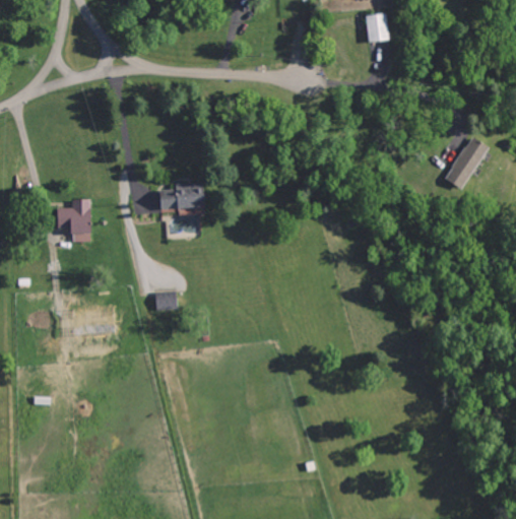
[(387,13),(367,14),(368,41),(388,40),(387,13)]
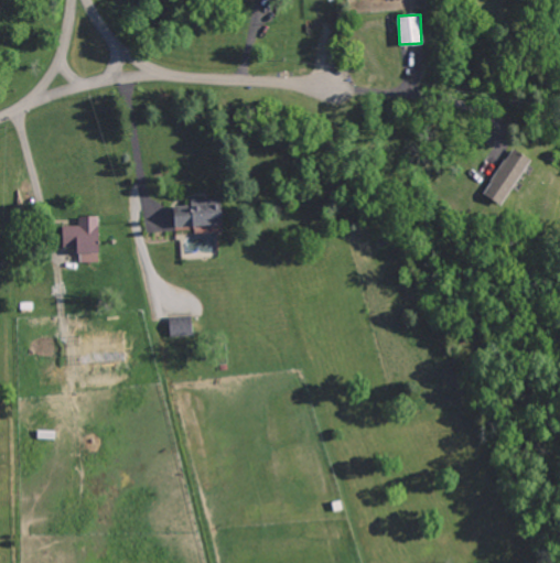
[(501,206),(530,161),(513,149),(483,194),(501,206)]
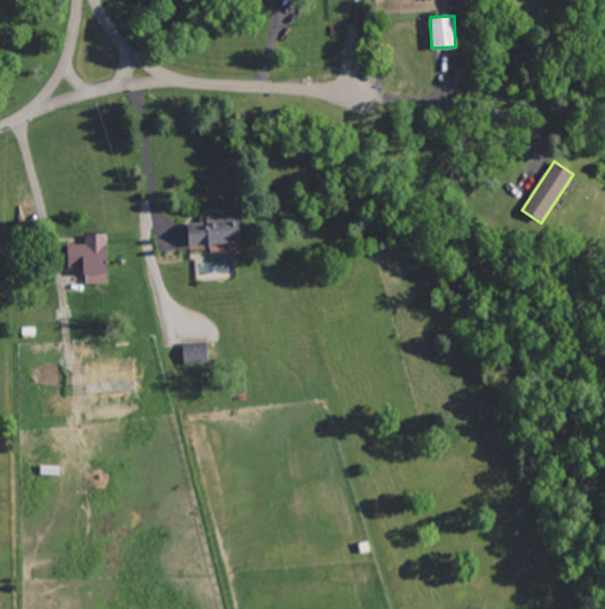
[(206,222),(186,222),(187,244),(238,243),(237,213),(206,215),(206,222)]
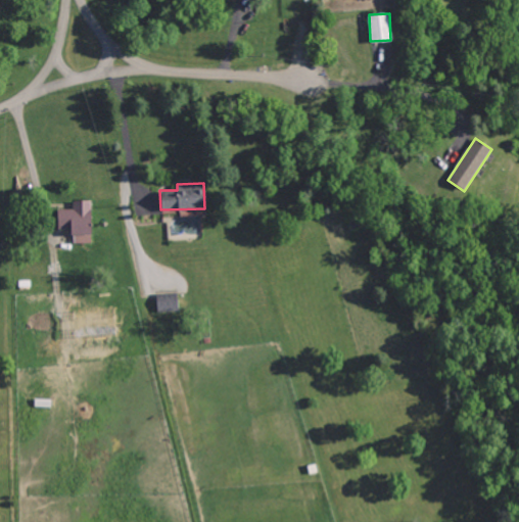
[(92,242),(91,200),(73,201),(73,208),(57,208),(57,229),(72,229),(72,243),(92,242)]
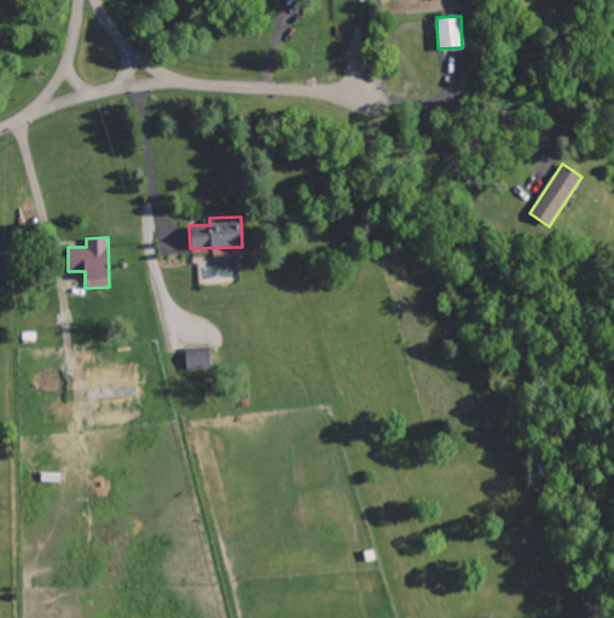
[(212,346),(186,347),(186,370),(213,369),(212,346)]
